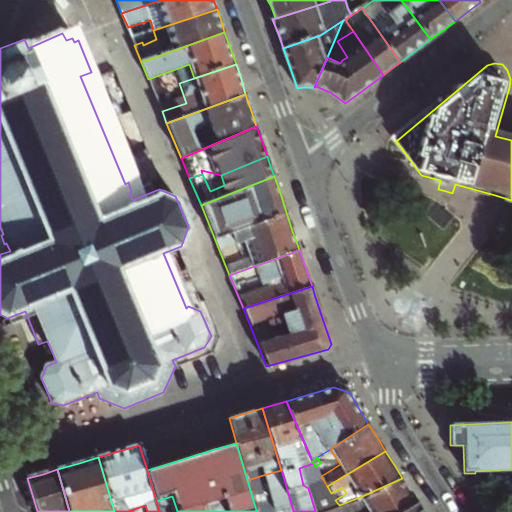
[(283,476),(281,470),(263,475),(265,482),(283,476)]
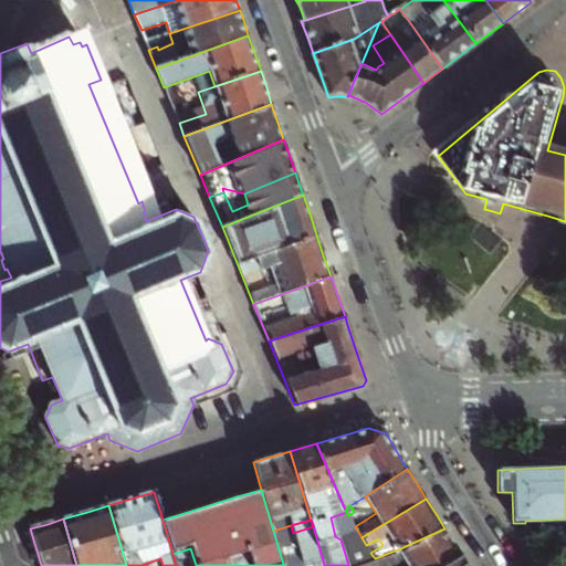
[(454,544),(444,528),(400,548),(375,558),(354,565),(397,565),(407,563),(408,565),(438,565),(461,555),(454,544)]
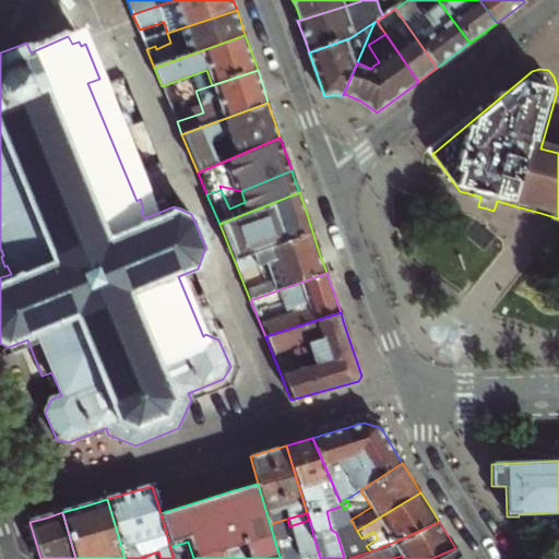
[(320,558),(317,546),(280,557),(281,558),(320,558)]
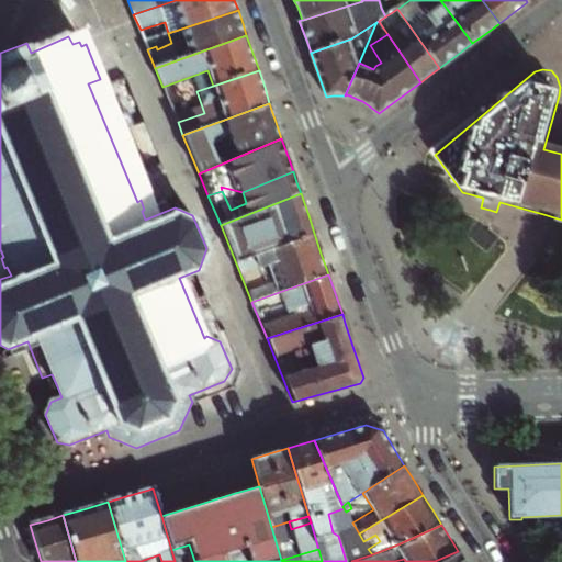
[(464,561),(458,551),(435,561),(464,561)]
